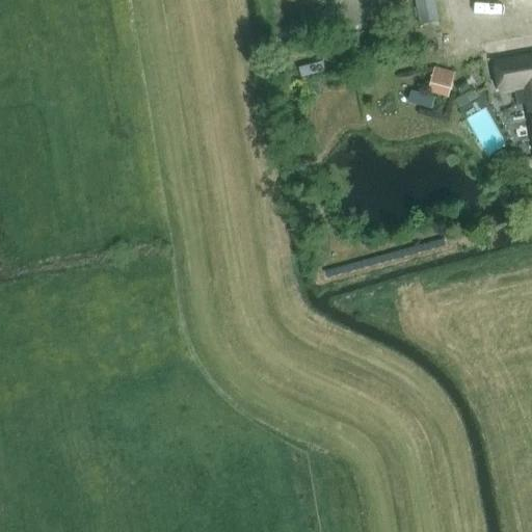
[(531,56),(496,63),(500,92),(526,87),(529,104),(531,124),(531,56)]
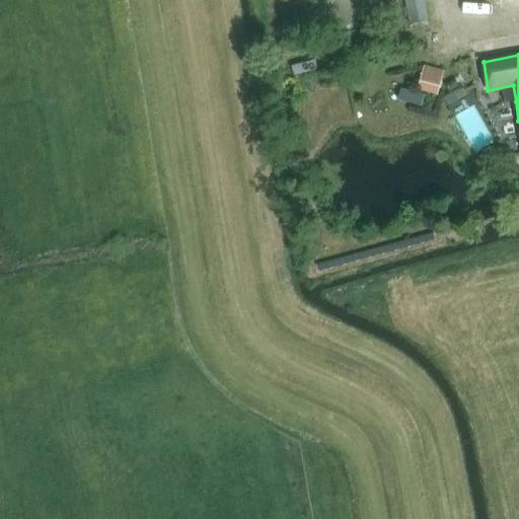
[(315,58),(289,64),(291,73),(317,67),(315,58)]
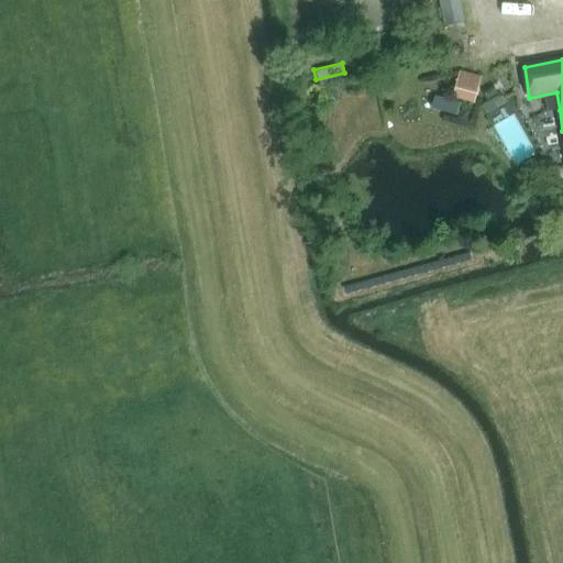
[(478,75),(457,69),(451,95),(472,100),(478,75)]
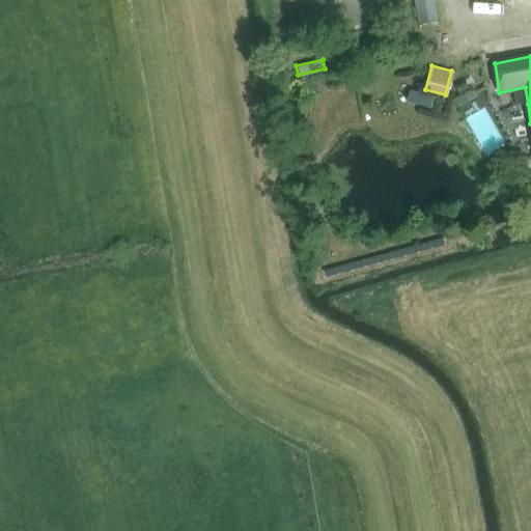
[(431,95),(409,89),(406,103),(427,108),(431,95)]
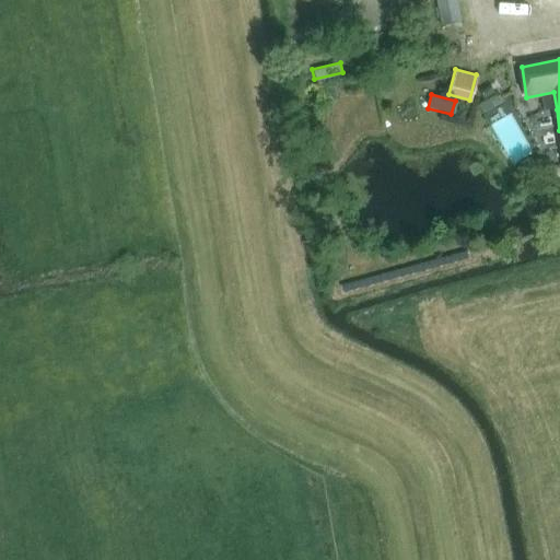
[(513,112),(492,123),(515,162),(535,151),(513,112)]
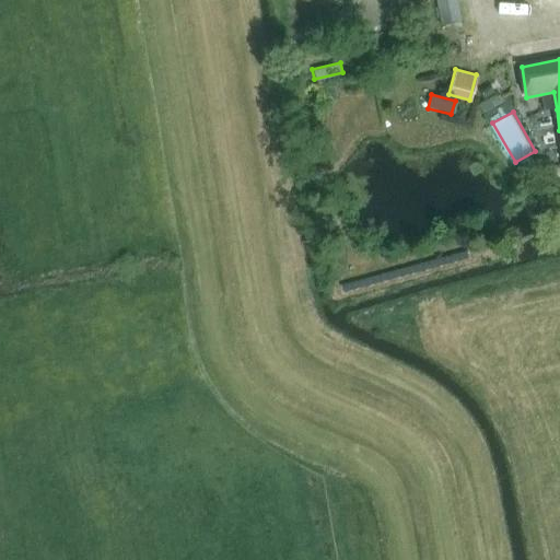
All buildings are outlined.
